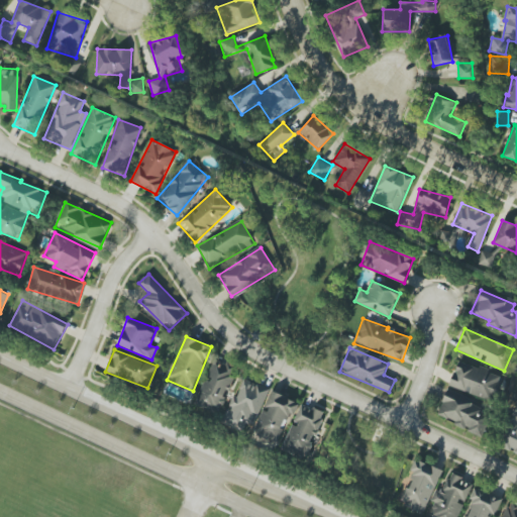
[(195,406),(219,415),(225,398),(235,368),(214,359),(206,379),(205,379),(195,406)]
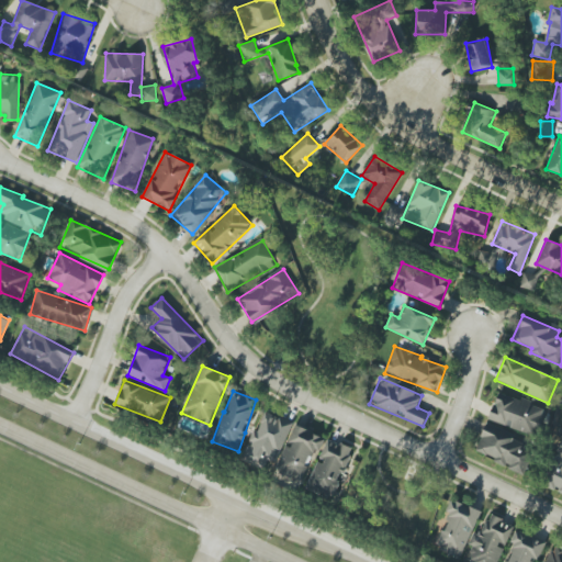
[(487,420),(536,437),(546,408),(497,393),(487,420)]
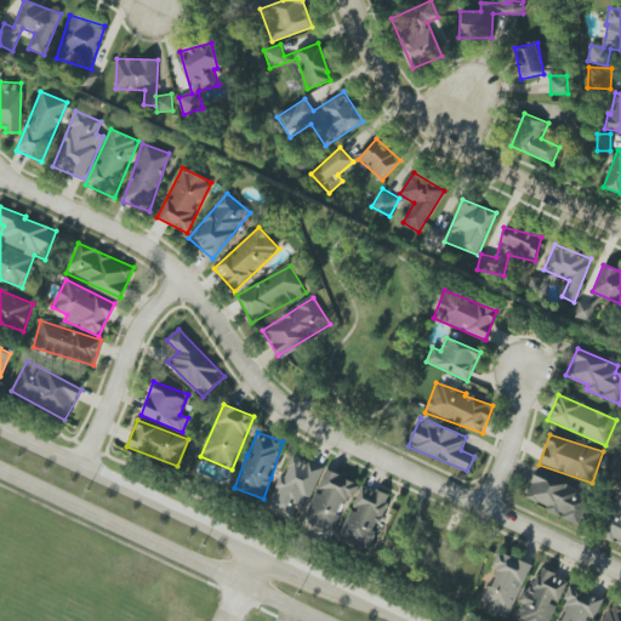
[(322,466),(294,455),(284,478),(279,476),(267,508),(300,522),(322,466)]
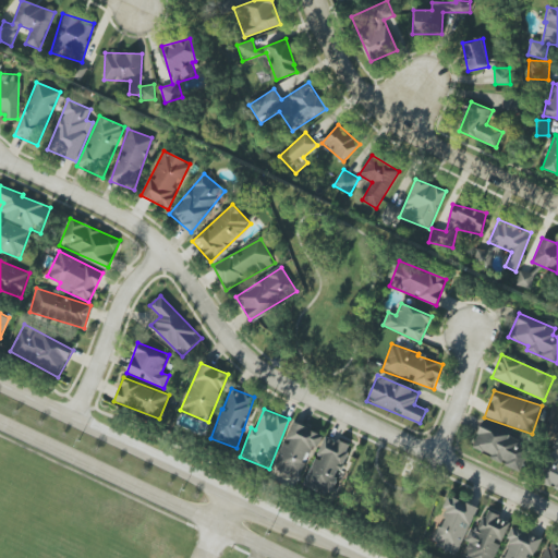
[(286,441),(284,441),(274,472),(301,482),(317,432),(292,423),(286,441)]
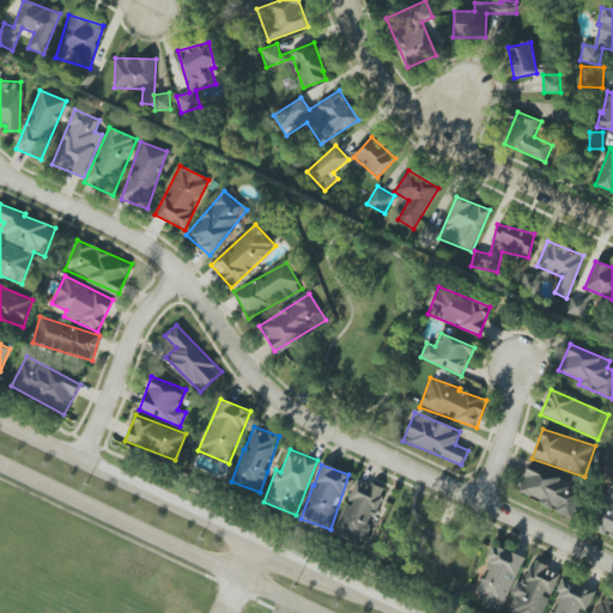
[(572,516),(584,486),(529,465),(517,495),(572,516)]
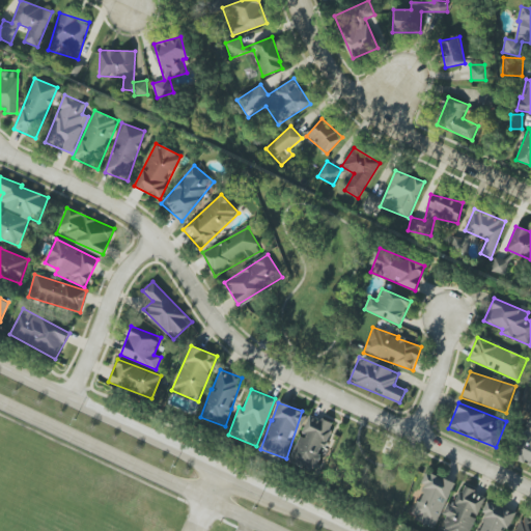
[(300,435),(289,463),(314,473),(333,423),(309,415),(302,435),(300,435)]
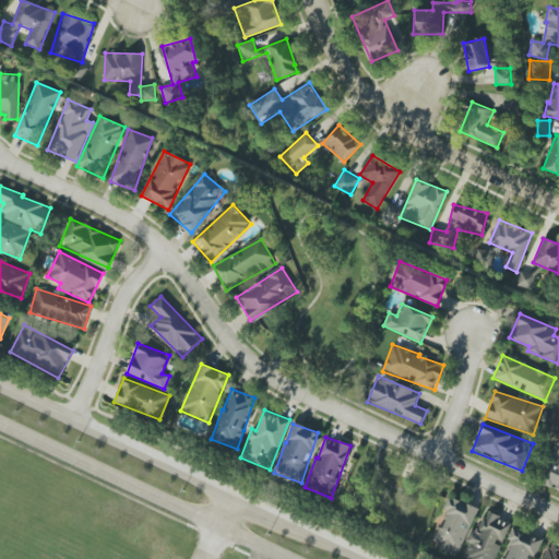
[(558,491),(558,461),(552,460),(545,487),(558,491)]
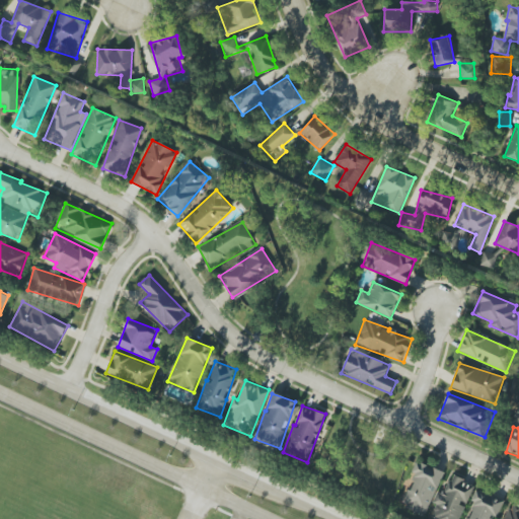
[(443,471),(417,461),(413,473),(415,474),(403,505),(428,514),(443,471)]
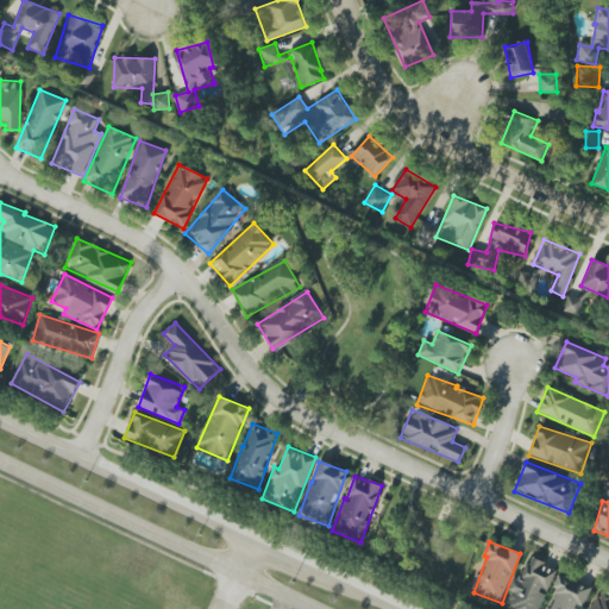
[(540,608),(554,567),(528,559),(521,581),(513,577),(502,608),(540,608)]
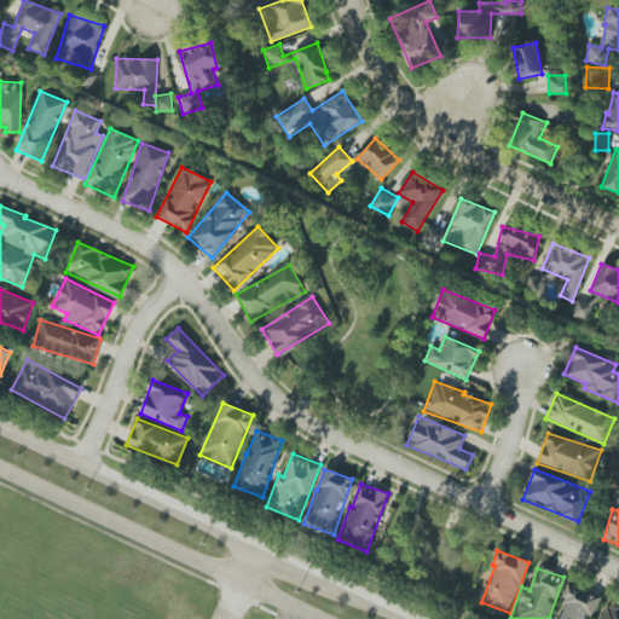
[(590,618),(600,596),(570,585),(556,618),(590,618)]
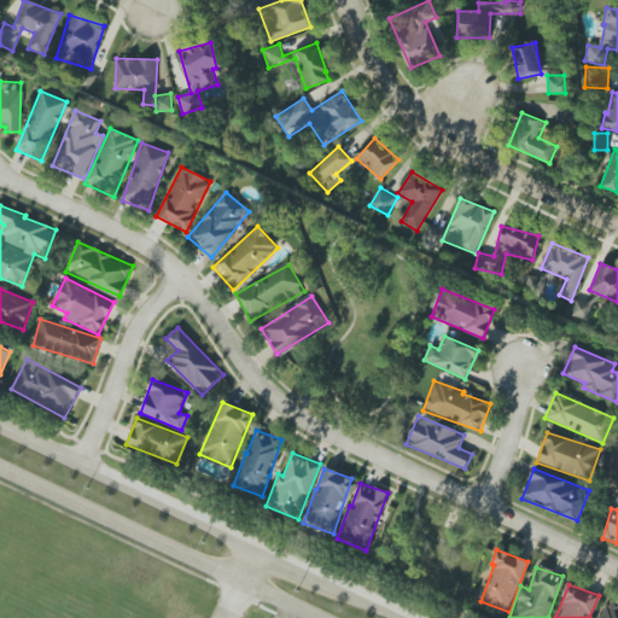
[(617,617),(617,604),(608,600),(600,617),(617,617)]
